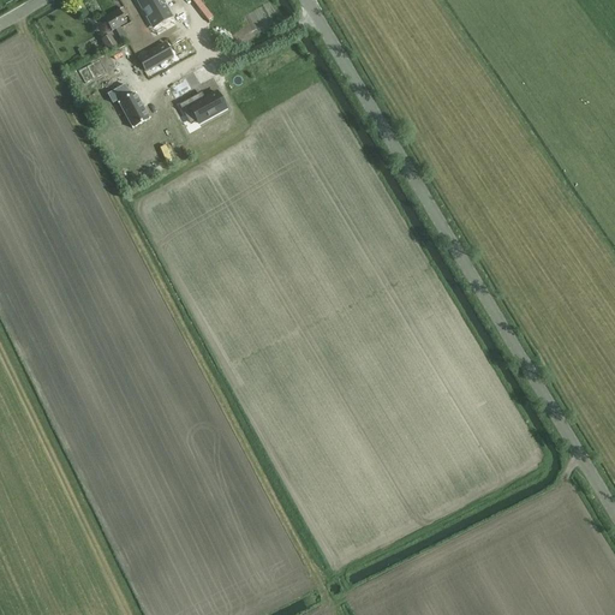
[(138,0),(136,1),(153,29),(171,18),(160,0),(138,0)]
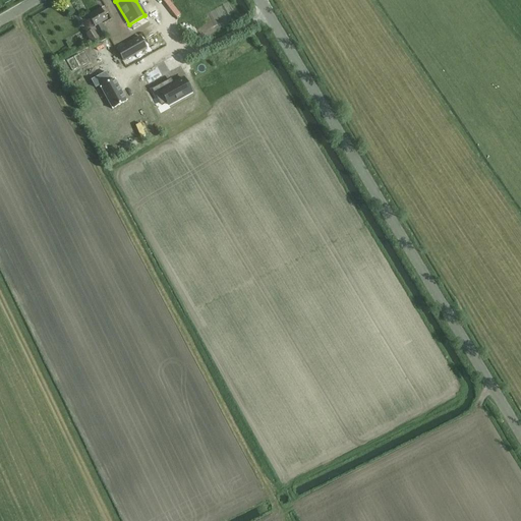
[(95,27),(107,19),(105,15),(107,14),(104,8),(89,16),(95,27)]
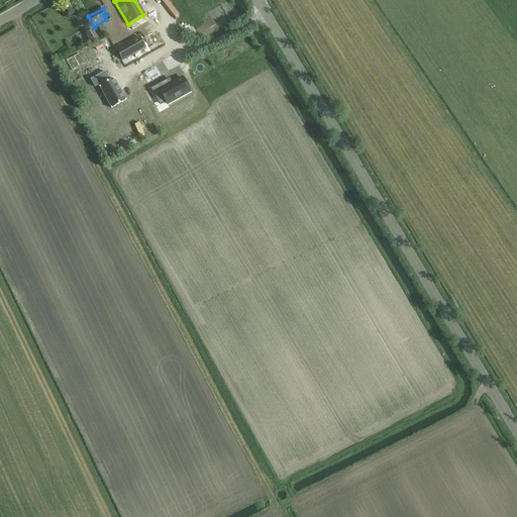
[(92,29),(84,34),(90,43),(98,38),(92,29)]
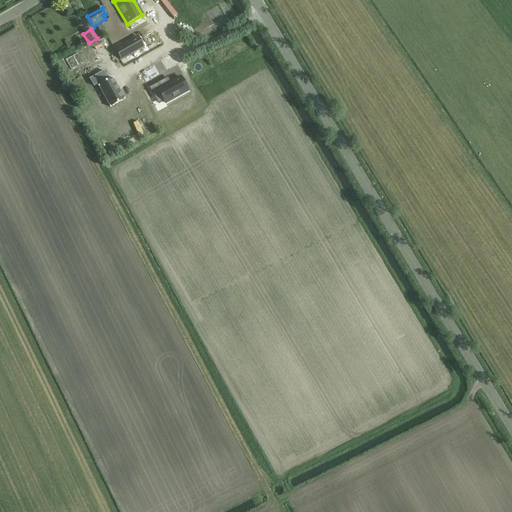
[(143,47),(137,37),(115,49),(121,60),(143,47)]
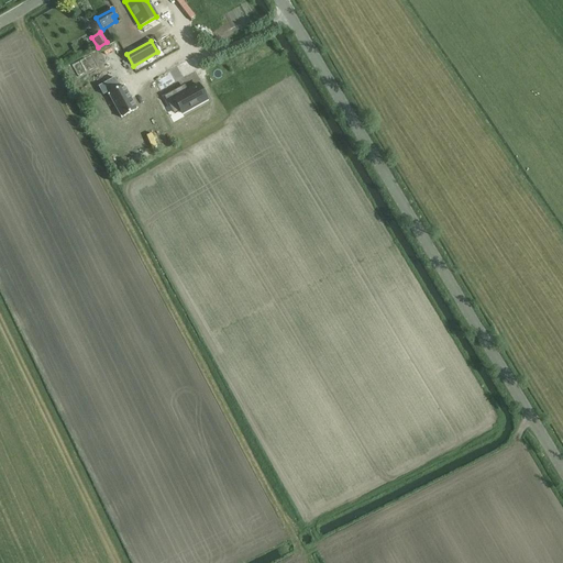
[(99,51),(72,66),(78,77),(106,63),(99,51)]
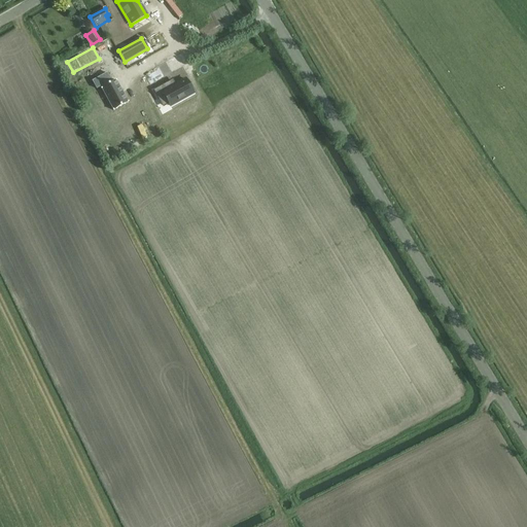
[(116,80),(112,82),(107,73),(93,81),(97,90),(102,86),(103,88),(101,89),(102,90),(113,110),(113,111),(128,103),(128,102),(116,81),(116,80)]
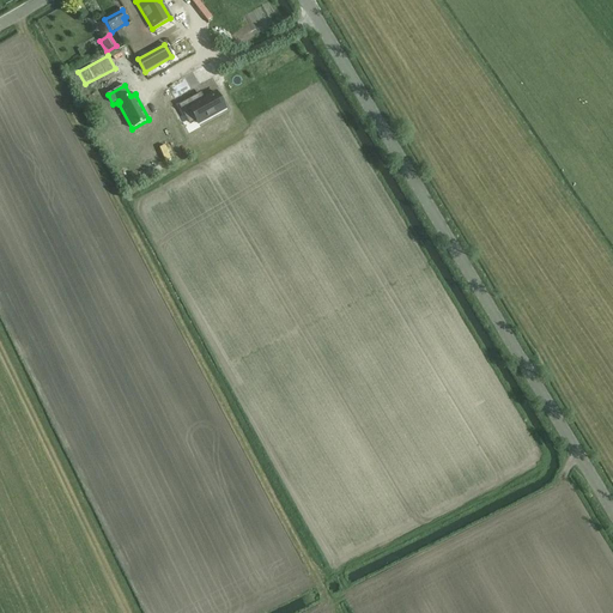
[(178,105),(184,115),(192,111),(196,122),(198,125),(225,109),(216,92),(204,99),(200,101),(196,96),(178,105)]
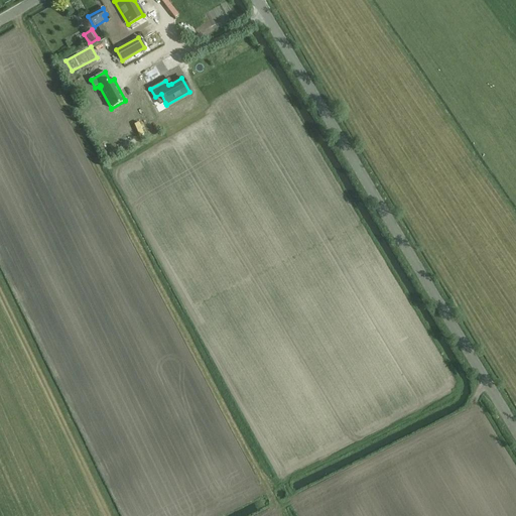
All buildings are outlined.
